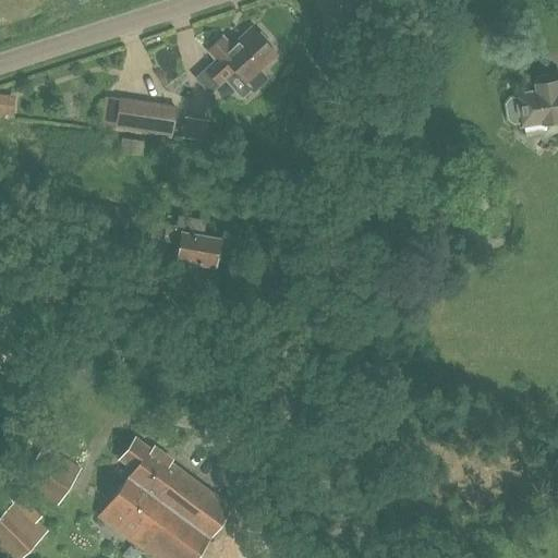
[(232,45),(222,34),(204,49),(215,61),(195,79),(207,92),(234,67),(256,91),(271,76),(262,65),(274,55),(268,48),(271,45),(259,33),(256,35),(251,28),(232,45)]
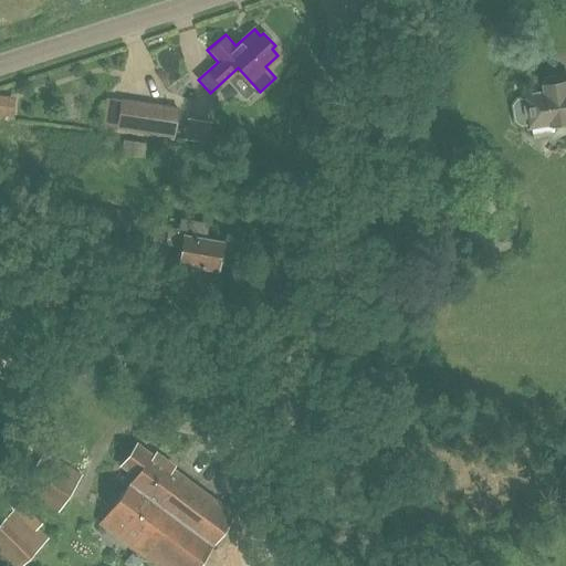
[(565,81),(545,84),(546,91),(524,95),(524,97),(519,98),(514,105),(516,119),(523,124),(530,123),(531,127),(565,121),(565,81)]
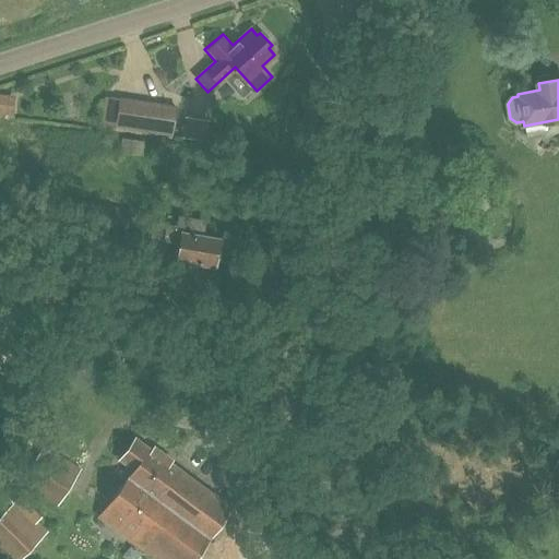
[(175,107),(119,98),(116,123),(171,132),(175,107)]
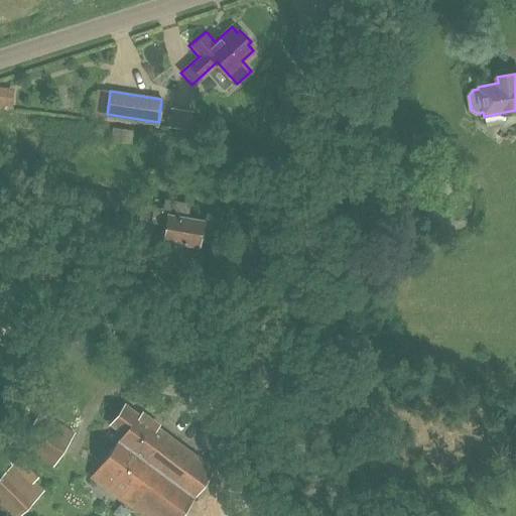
[(192,111),(170,109),(168,128),(189,130),(192,111)]
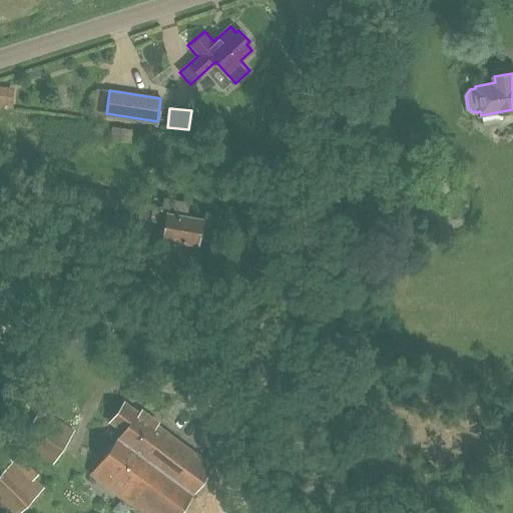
[(111,127),(109,140),(130,143),(132,130),(111,127)]
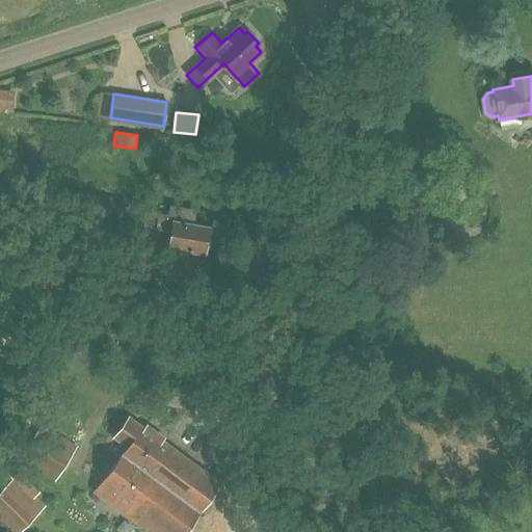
[(121,221),(124,201),(88,194),(85,214),(121,221)]
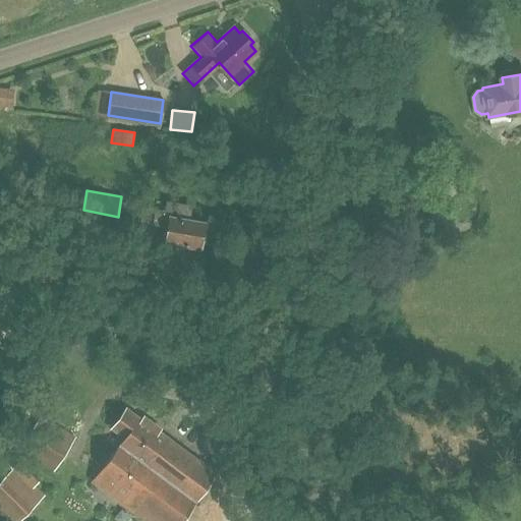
[(165,212),(143,208),(140,222),(154,224),(170,227),(167,241),(200,247),(205,222),(189,220),(191,206),(167,201),(165,212)]
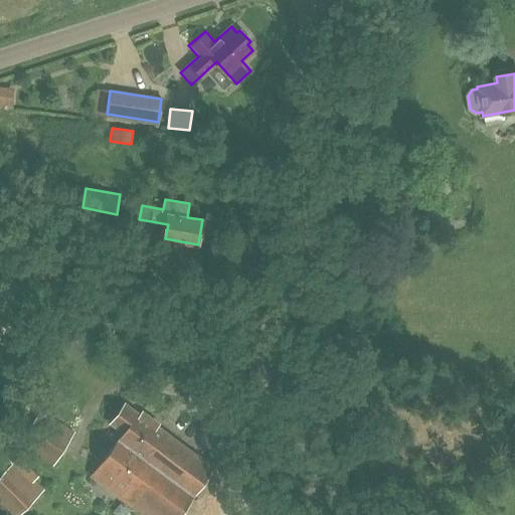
[(179,514),(213,469),(125,404),(111,422),(123,432),(91,475),(145,514),(179,514)]
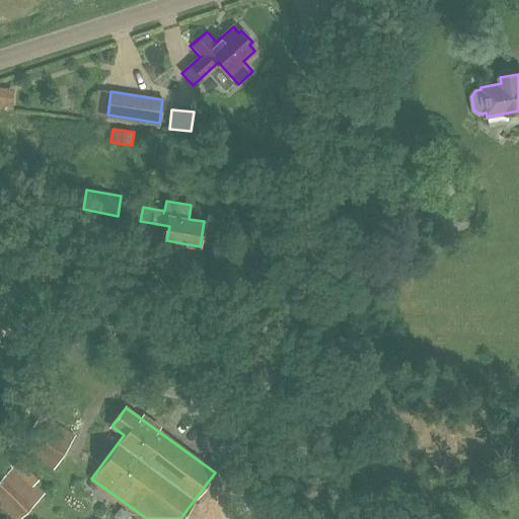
[(40,413),(18,448),(54,469),(75,435),(40,413)]
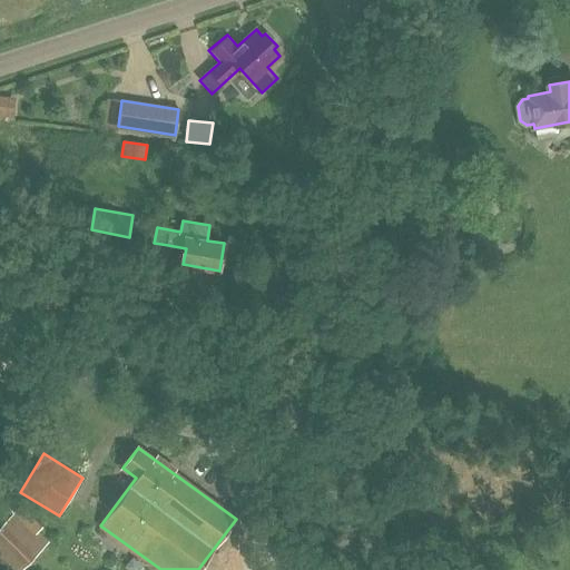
[(39,531),(42,528),(20,507),(0,526),(0,569),(20,569),(49,541),(39,531)]
